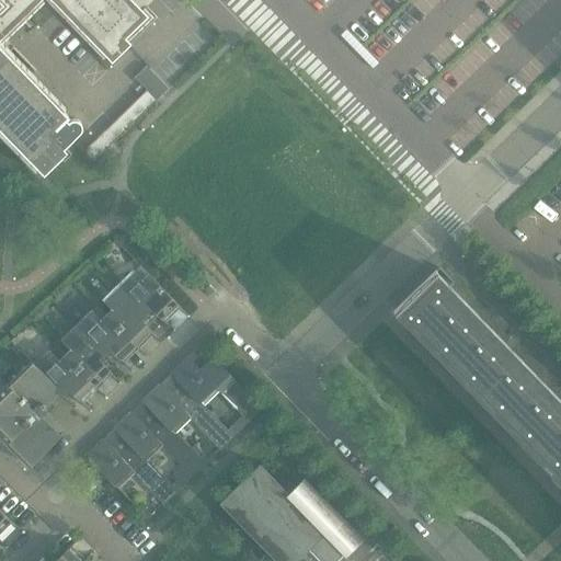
[(0,0),(0,130),(1,132),(0,132),(0,135),(15,151),(18,149),(43,175),(61,157),(54,149),(59,145),(63,149),(79,134),(81,127),(77,122),(71,121),(67,122),(65,119),(67,117),(0,48),(0,39),(42,0),(46,0),(110,65),(129,46),(125,42),(147,20),(126,0),(0,0)]
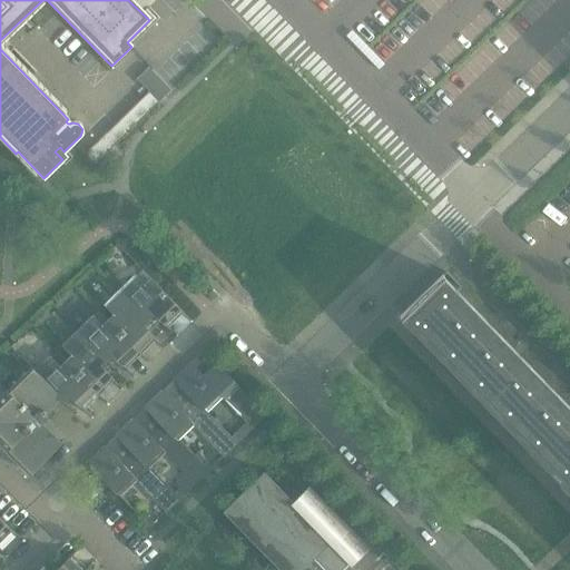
[(149,68),(137,79),(159,102),(172,90),(149,68)]
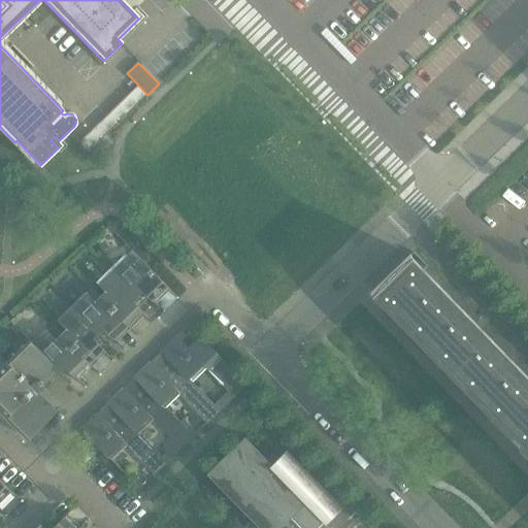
[(96,145),(89,138),(84,143),(84,145),(84,147),(86,150),(88,151),(90,151),(96,145)]
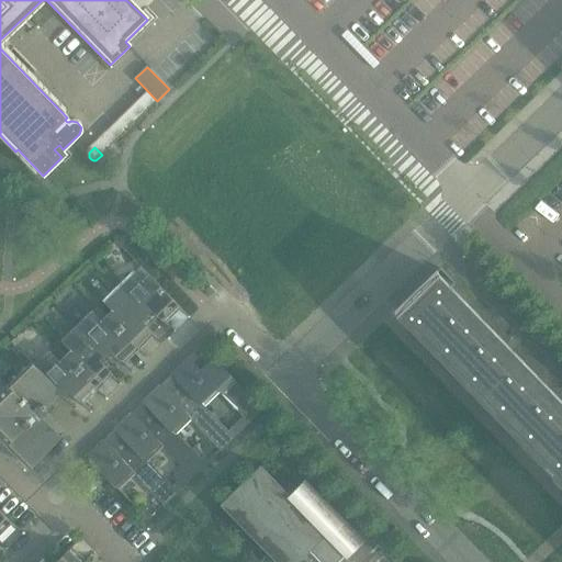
[(179,306),(149,276),(143,281),(134,272),(119,287),(149,318),(155,313),(164,322),(179,306)]
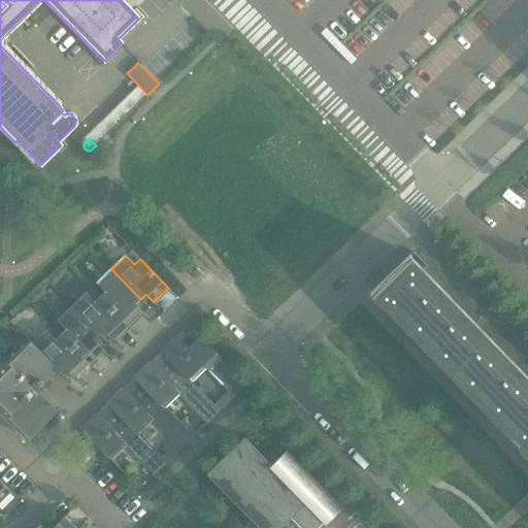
[(527,380),(408,257),(372,292),(527,453),(527,380)]
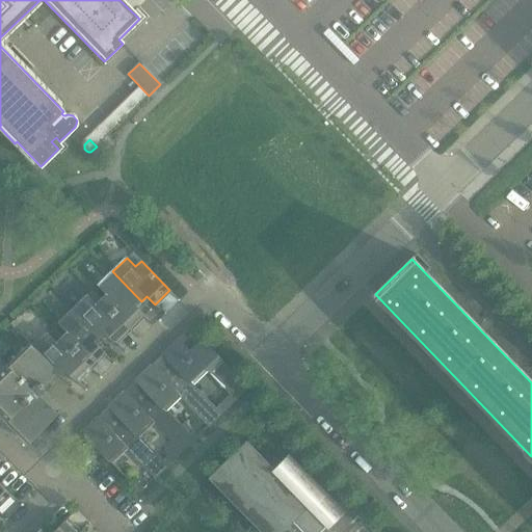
[(141,301),(112,271),(98,286),(106,294),(101,299),(130,329),(143,315),(135,307),(141,301)]
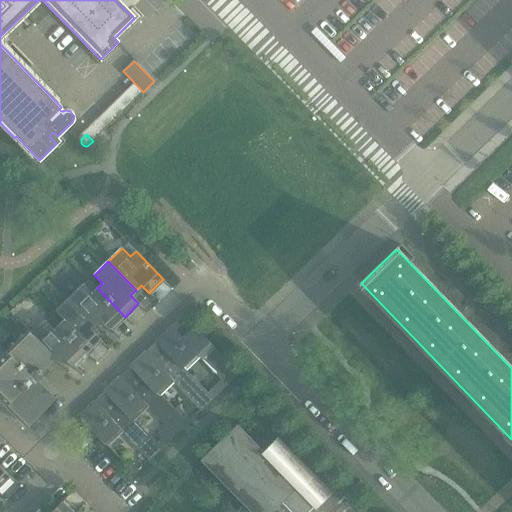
[(125,317),(97,288),(92,293),(84,285),(70,298),(98,327),(103,322),(111,330),(125,317)]
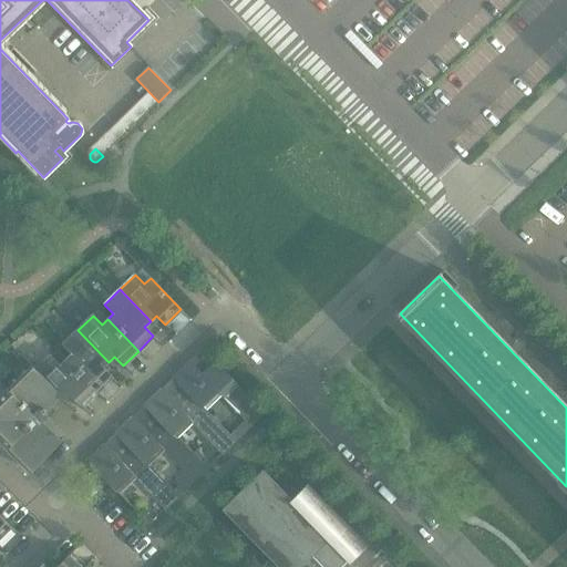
[(109,362),(78,330),(62,344),(72,354),(65,360),(96,391),(112,377),(102,368),(109,362)]
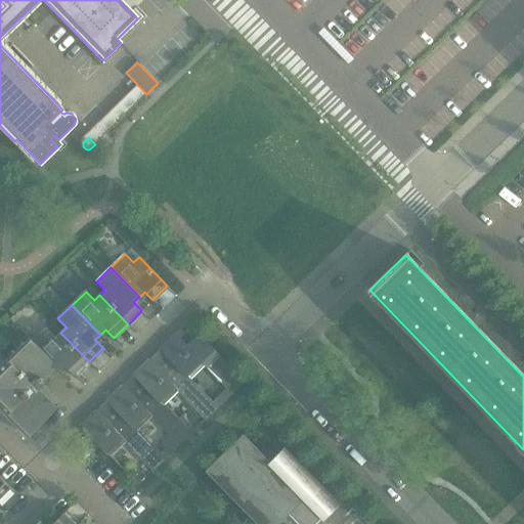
[(244,382),(211,348),(186,323),(160,350),(175,365),(177,364),(190,379),(206,363),(228,388),(217,399),(221,404),(244,382)]
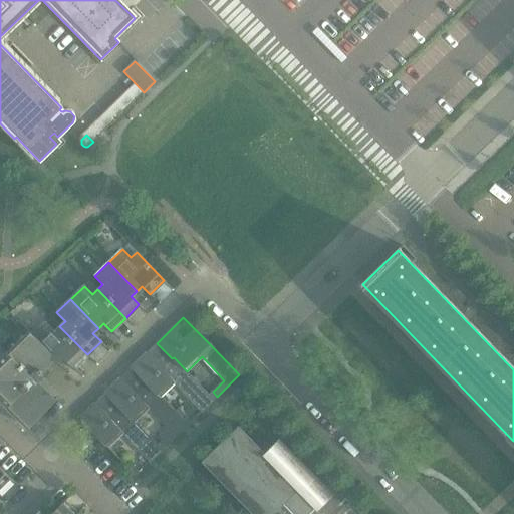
[(87,354),(59,326),(54,331),(46,323),(32,337),(53,359),(59,365),(65,359),(73,368),(87,354)]
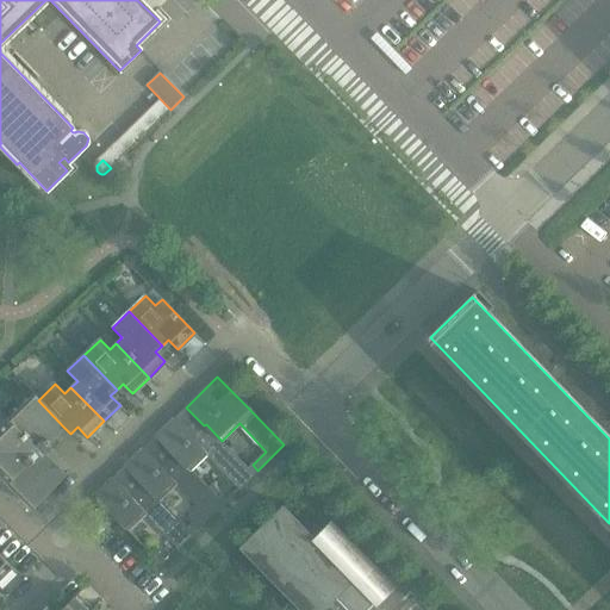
[(43,454),(58,439),(55,435),(63,427),(38,400),(0,436),(0,462),(37,500),(31,505),(32,508),(64,475),(43,454)]
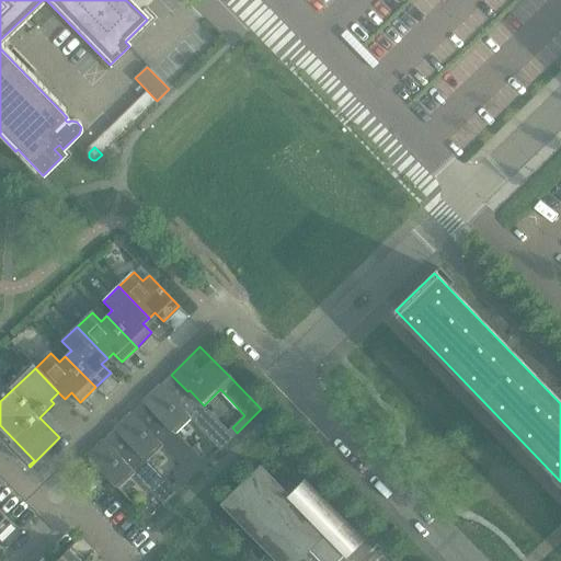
[(229,431),(204,405),(190,390),(187,391),(176,402),(159,386),(142,402),(159,419),(161,418),(175,433),(191,419),(220,448),(237,433),(232,427),(229,431)]
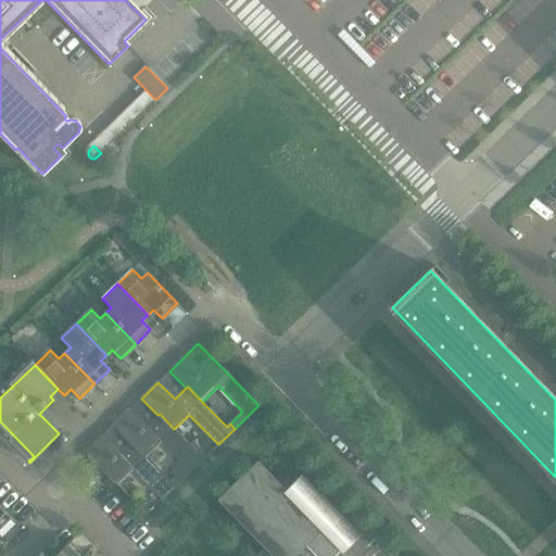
[(199,454),(174,429),(160,414),(158,415),(147,426),(130,409),(113,426),(129,443),(131,441),(144,456),(161,440),(191,471),(206,455),(202,451),(199,454)]
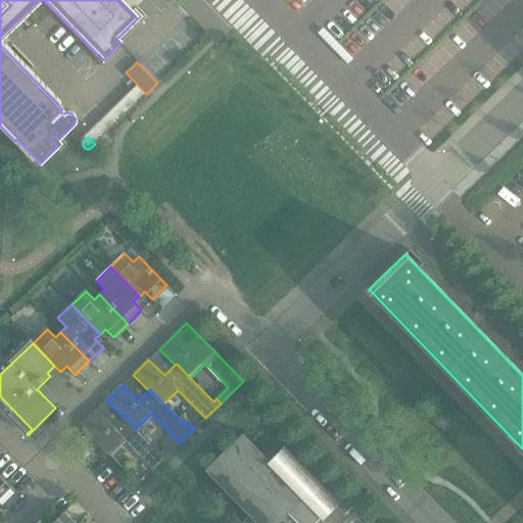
[(159,453),(136,429),(124,415),(122,417),(111,427),(96,411),(80,426),(108,456),(125,440),(152,469),(169,454),(163,449),(159,453)]
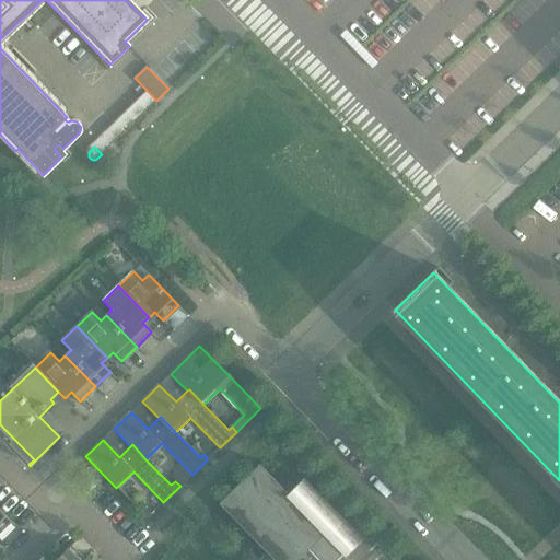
[(336,559),(359,538),(302,480),(288,494),(259,465),(219,503),(273,559),(336,559)]
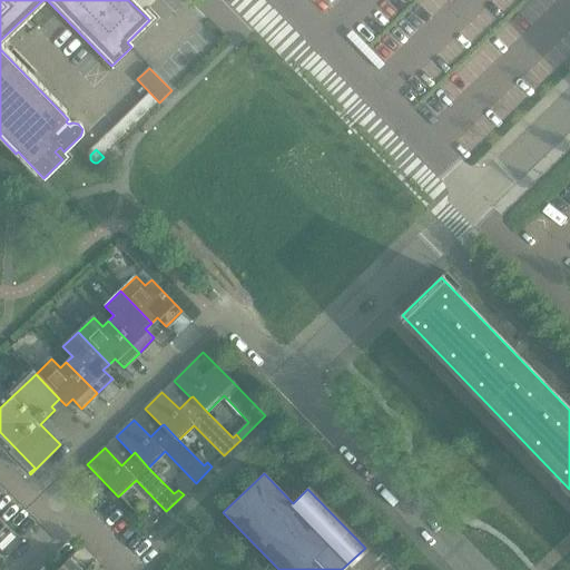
[(0,542),(12,531),(0,519),(0,542)]
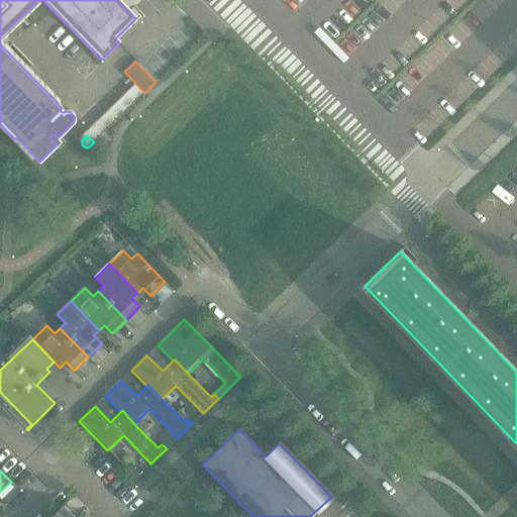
[(74,516),(63,505),(49,516),(74,516)]
